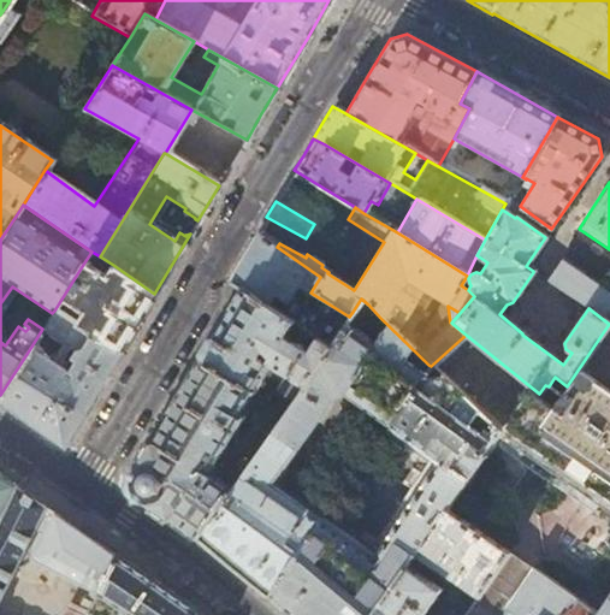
[(229,282),(241,289),(291,323),(312,336),(329,347),(342,326),(349,317),(311,293),(320,277),(277,247),(256,234),(244,255),(229,282)]
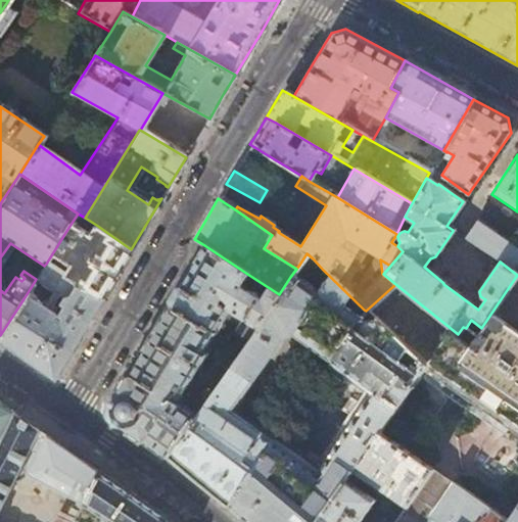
[(473,220),(475,221),(509,243),(517,229),(517,219),(487,199),(473,220)]
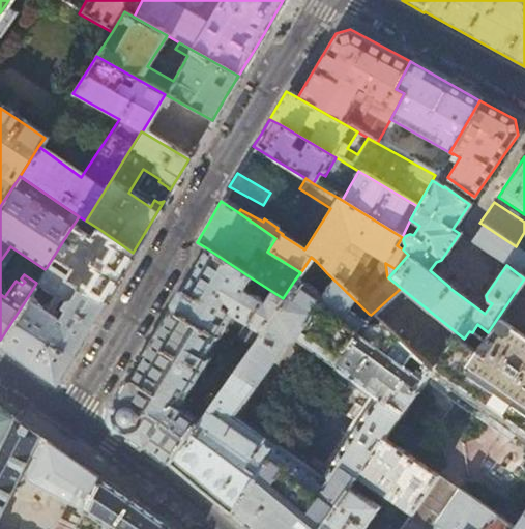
[(524,253),(519,250),(516,246),(482,224),(469,241),(506,265),(524,278),(488,332),(483,340),(472,332),(469,331),(464,339),(401,288),(371,315),(428,370),(431,369),(524,430),(524,253)]
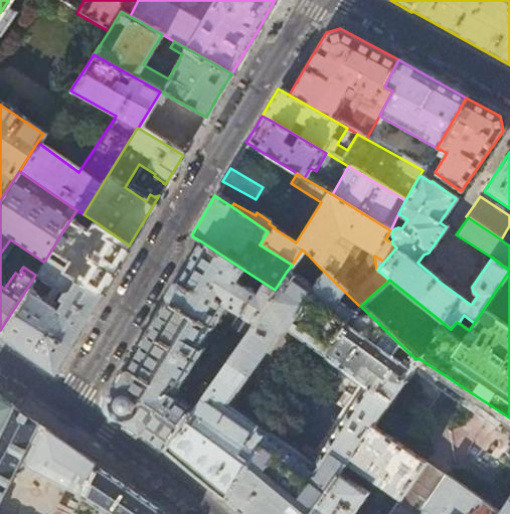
[(89,231),(70,219),(45,260),(100,294),(112,274),(129,245),(95,221),(89,231)]
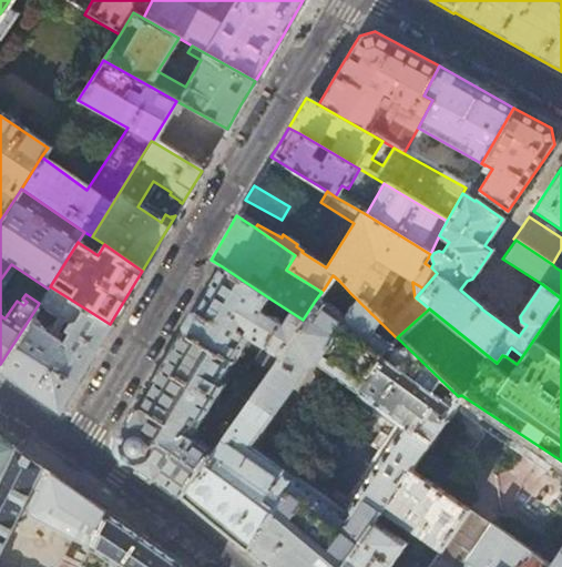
[(267,371),(303,320),(287,310),(282,317),(286,320),(283,325),(259,312),(268,297),(222,266),(196,310),(183,332),(230,362),(231,362),(245,338),(265,350),(256,364),(267,371)]
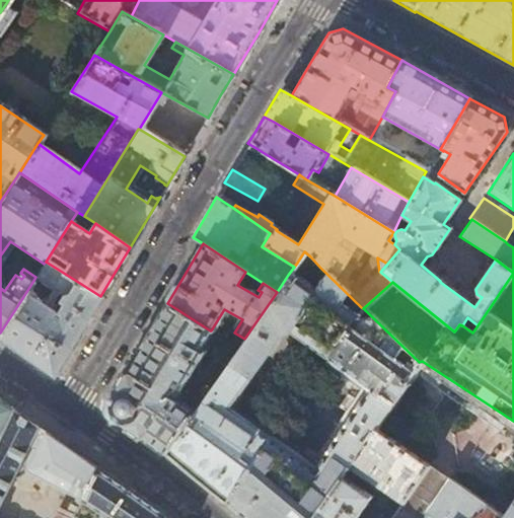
[(304,251),(297,263),(303,267),(310,256),(304,251)]
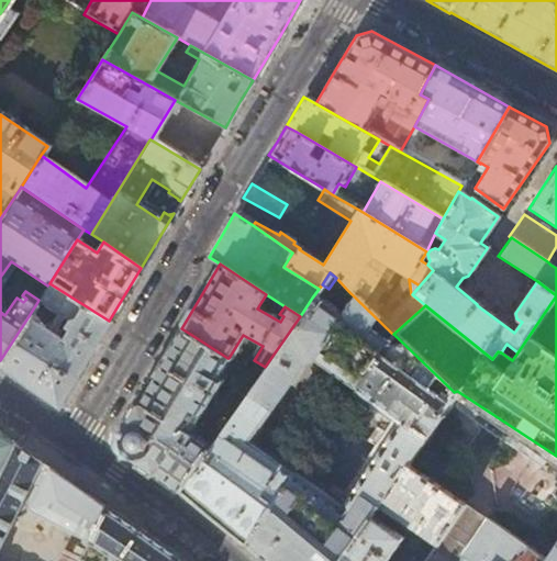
[(109,321),(49,283),(47,285),(39,300),(37,302),(68,320),(64,328),(68,331),(62,341),(26,320),(0,360),(0,368),(21,382),(57,407),(88,357),(109,321)]
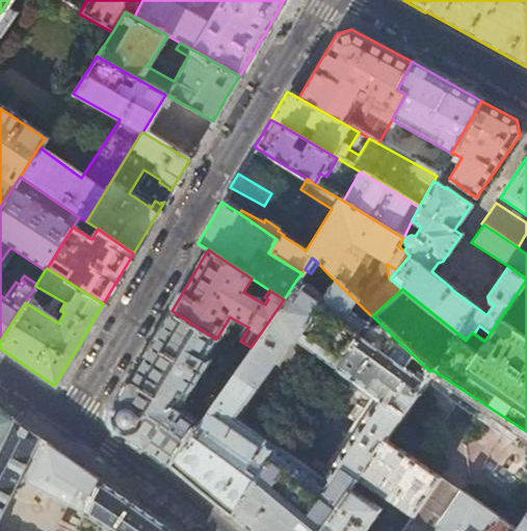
[(284,299),(233,372),(217,395),(203,417),(168,466),(195,488),(230,516),(275,449),(232,418),(278,351),(277,350),(282,342),(295,341),(333,368),(370,315),(328,274),(325,280),(331,284),(319,299),(295,282),(284,299)]
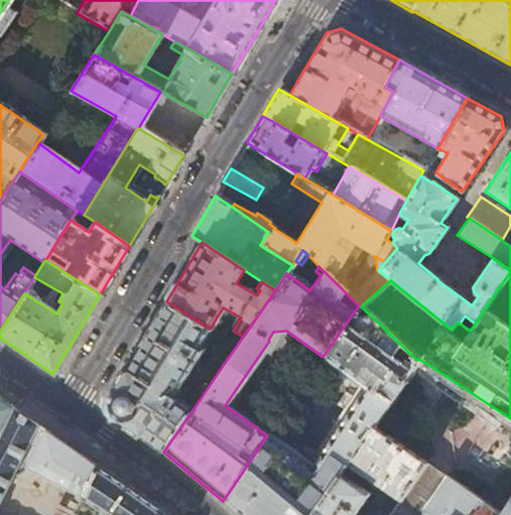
[(209,329),(166,301),(116,386),(108,398),(107,399),(111,416),(112,415),(137,433),(163,452),(197,404),(189,398),(186,398),(182,404),(168,394),(176,381),(180,384),(201,350),(198,347),(209,329)]
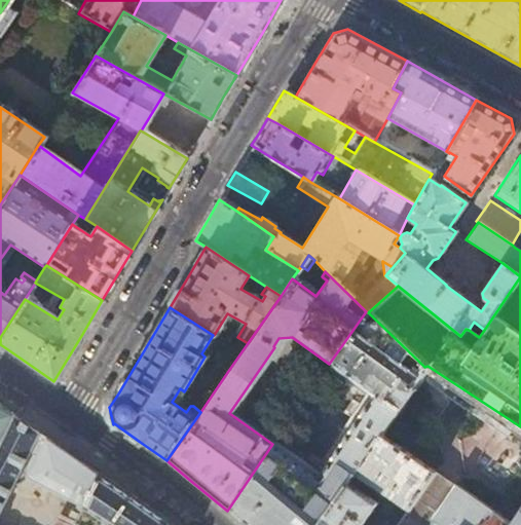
[(372,394),(318,475),(272,444),(227,511),(243,524),(315,524),(376,438),(424,367),(368,312),(366,311),(329,364),(372,394)]
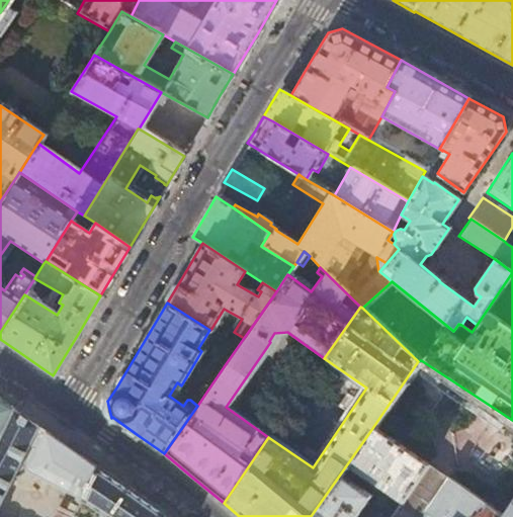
[(207,380),(211,384),(227,362),(222,359),(207,380)]
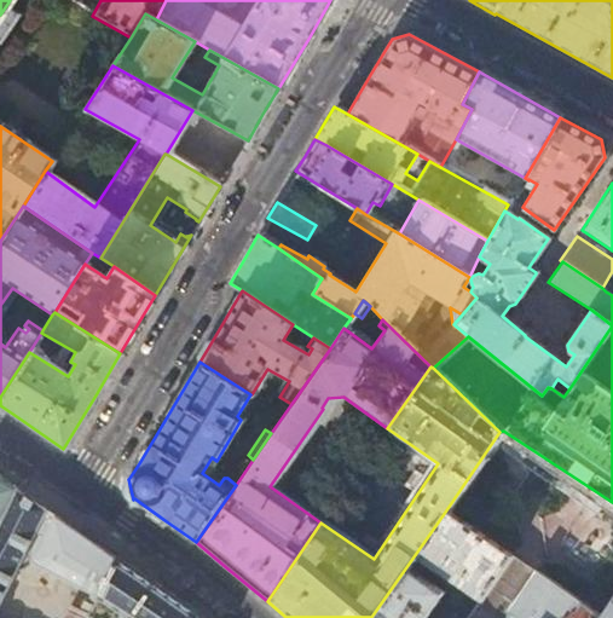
[(0,510),(11,489),(0,481),(0,510)]
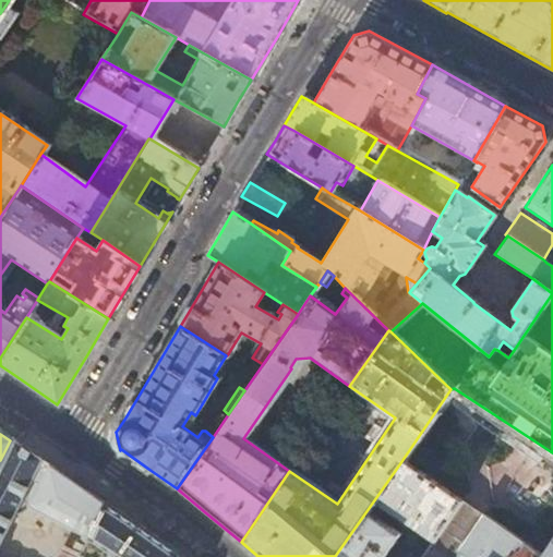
[(26,451),(10,440),(0,460),(0,532),(10,513),(13,515),(20,512),(25,508),(26,505),(65,525),(63,531),(71,534),(73,529),(87,536),(104,505),(61,475),(26,451)]
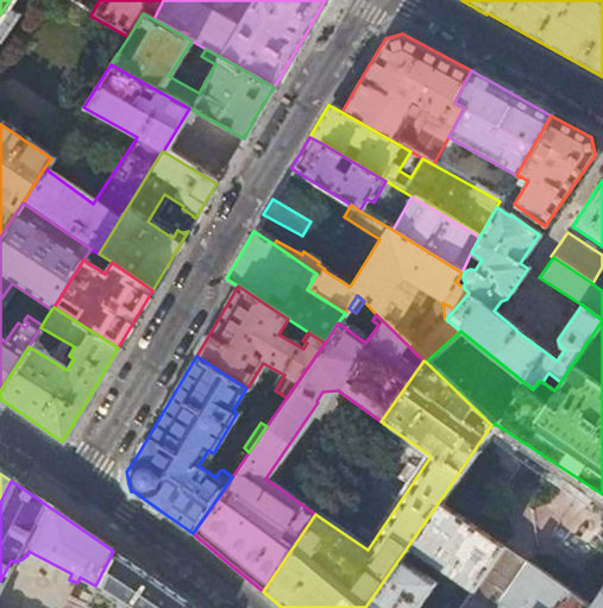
[(435,507),(365,607),(414,607),(431,583),(424,577),(431,565),(469,590),(497,547),(435,507)]
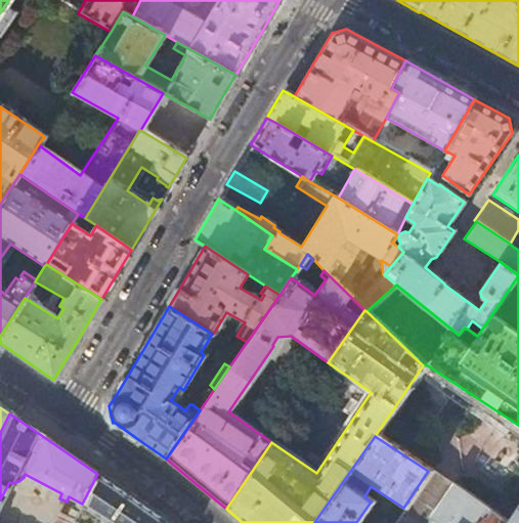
[(429,470),(428,471),(403,508),(393,522),(424,522),(449,485),(450,484),(429,470)]
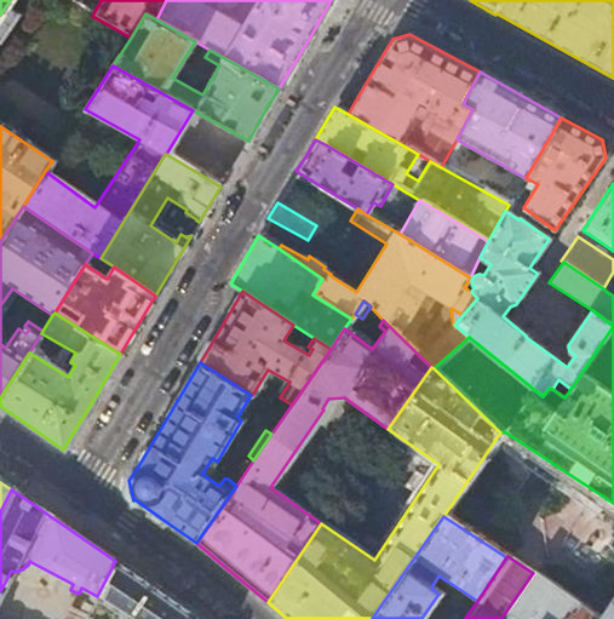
[(198,618),(189,612),(115,561),(97,596),(85,618),(198,618)]
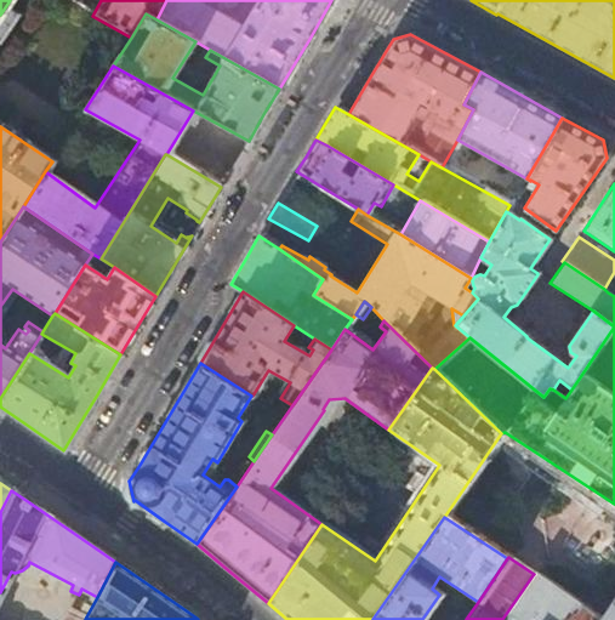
[(598,619),(533,575),(502,619),(598,619)]
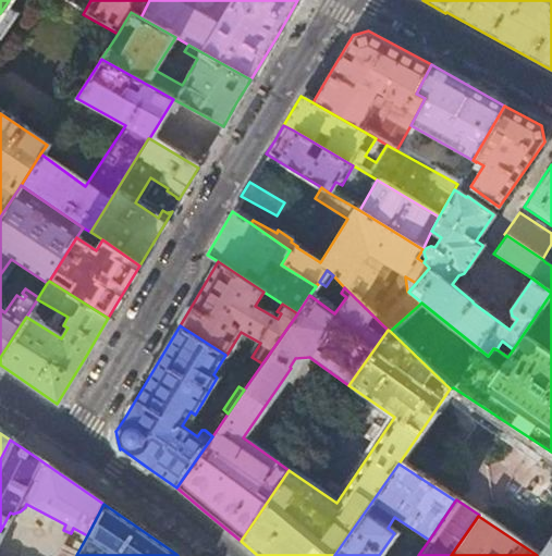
[(551,555),(551,535),(539,555),(551,555)]
